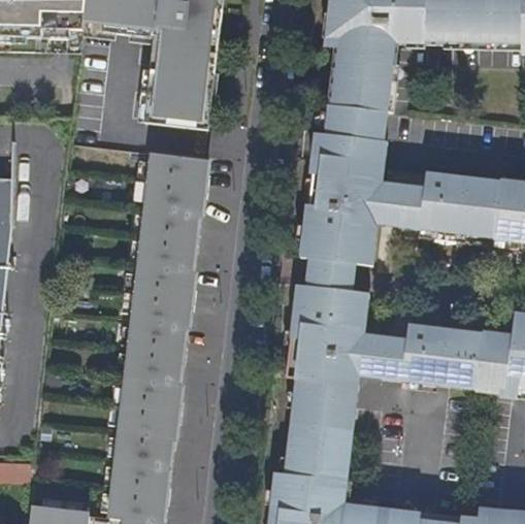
[(0,47),(80,50),(86,0),(0,0),(0,47)]
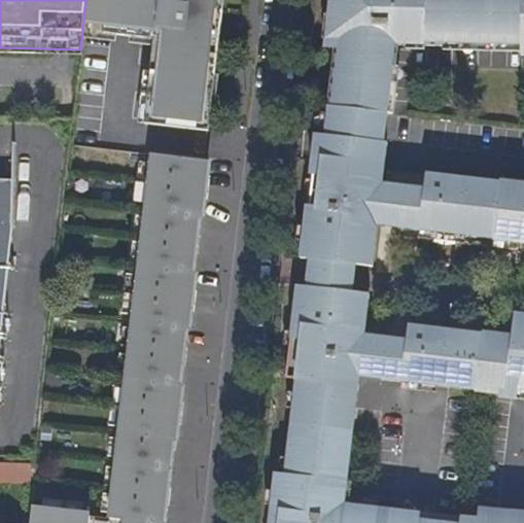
[(86,0),(83,24),(104,26),(103,31),(143,35),(143,30),(153,32),(143,120),(206,129),(207,129),(211,99),(214,72),(222,0),(86,0)]
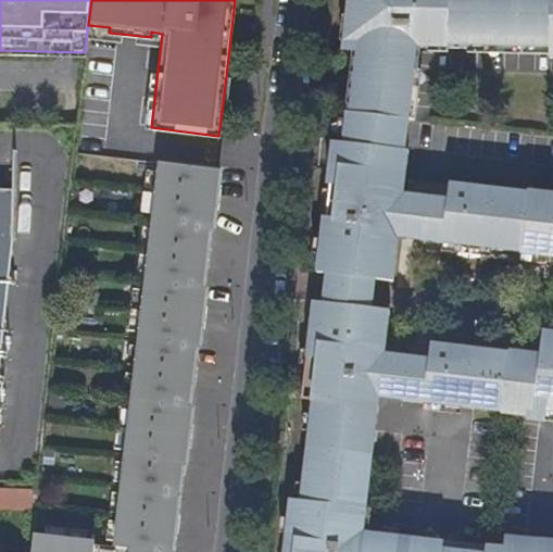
[(552,49),(552,0),(356,0),(338,152),(323,283),(291,551),(552,551),(552,542),(540,542),(436,535),(361,529),(374,399),(378,348),(384,289),(388,240),(392,191),(394,160),(403,45),(552,49)]
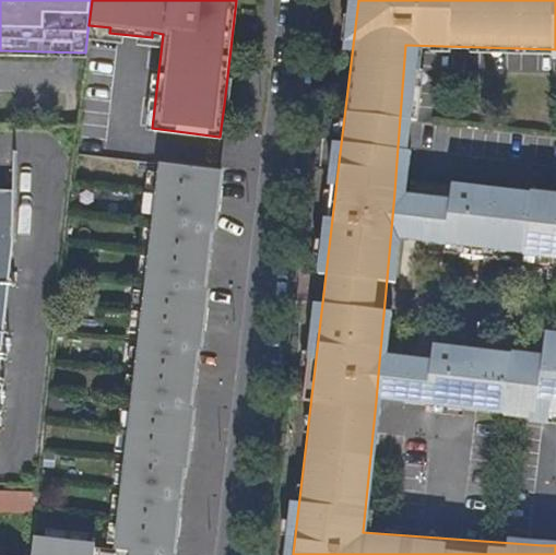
[(31,554),(174,554),(172,554),(174,534),(176,515),(181,474),(181,467),(185,467),(187,448),(189,425),(191,406),(189,406),(191,386),(193,367),(196,347),(199,347),(201,328),(203,306),(205,287),(203,286),(205,267),(208,247),(210,228),(212,228),(214,209),(217,187),(220,168),(215,167),(162,161),(154,222),(157,222),(150,281),(148,280),(140,341),(143,341),(137,400),(133,400),(127,460),(129,460),(119,548),(33,538),(31,554)]
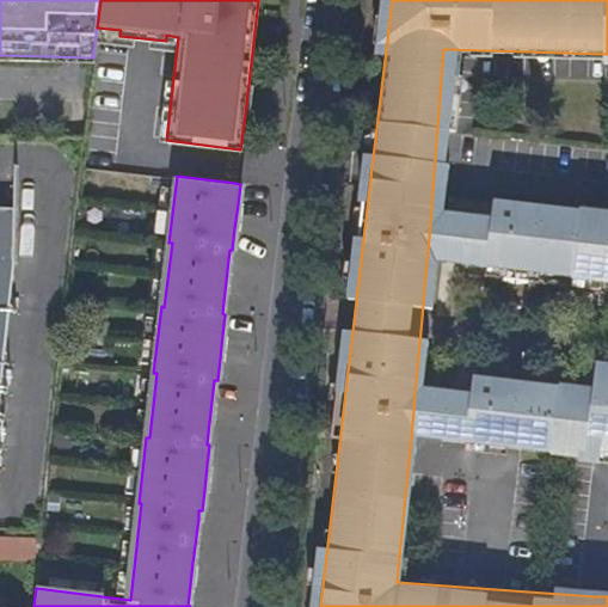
[(460,207),(493,206),(493,195),(460,195),(460,207)]
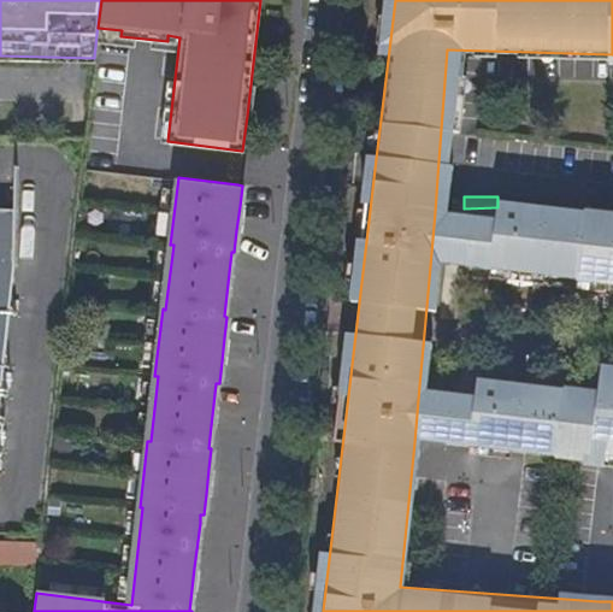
[(17,202),(0,201),(0,234),(16,235),(17,202)]
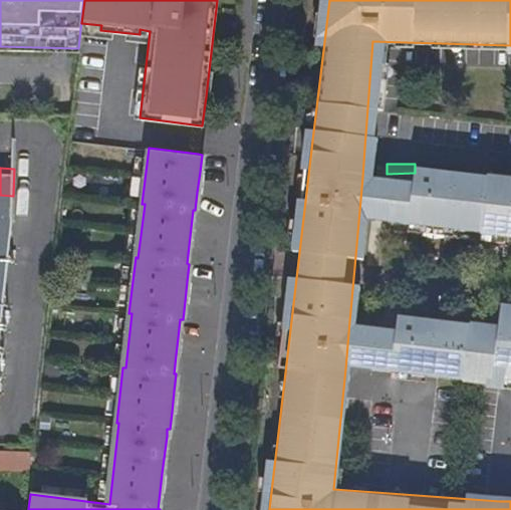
[(510,192),(362,177),(358,222),(510,236),(510,192)]
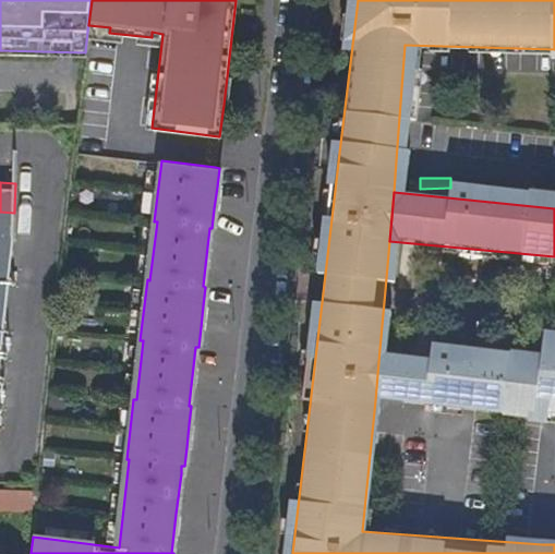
[(0,361),(13,237),(14,213),(0,212),(0,361)]
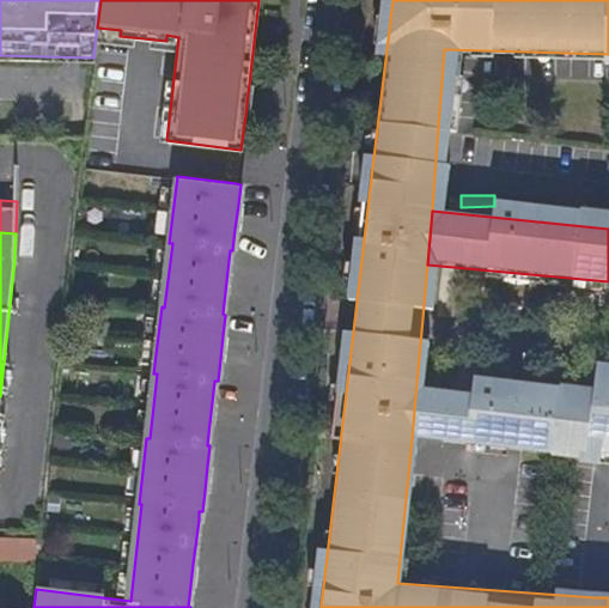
[(608,449),(608,359),(597,358),(594,385),(475,377),(475,395),(416,383),(412,439),(574,455),(574,447),(608,449)]
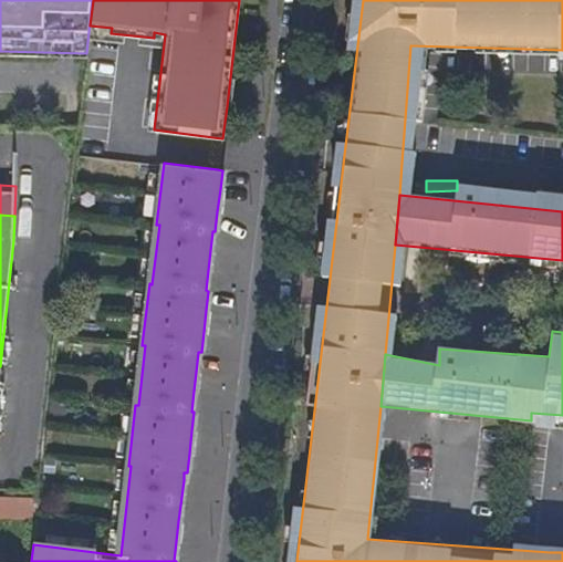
[(0,508),(37,509),(39,497),(0,495),(0,508)]
